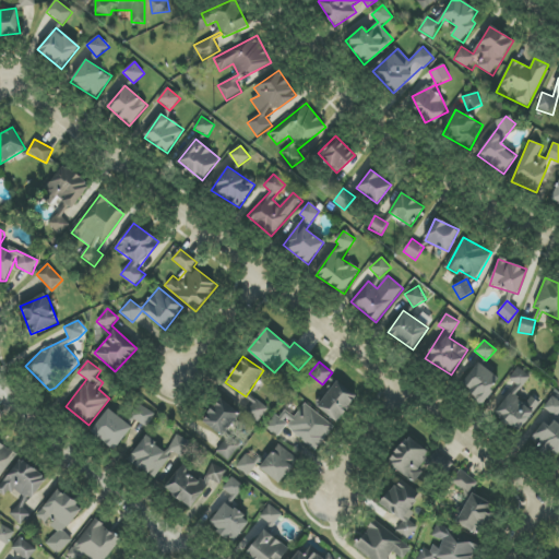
[(484,403),(500,378),(477,363),(461,387),(484,403)]
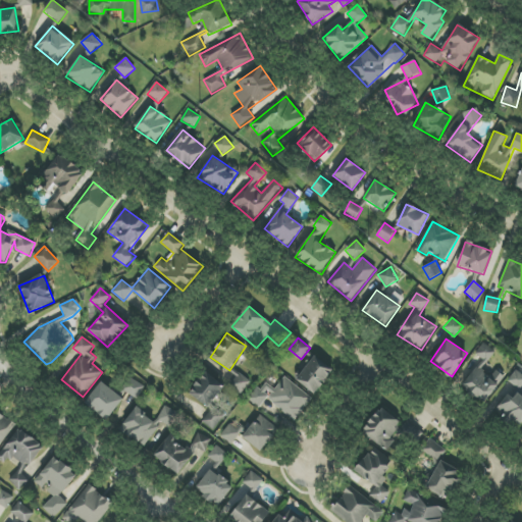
[(482,360),(462,386),(483,404),(506,376),(497,369),(490,377),(481,370),(497,352),(484,343),(475,354),(482,360)]
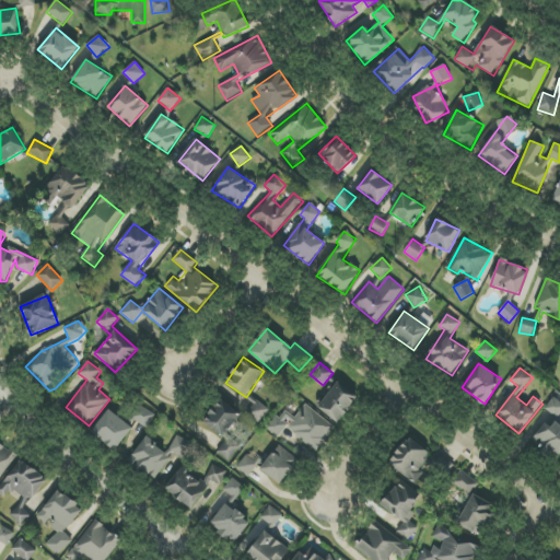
[(317,408),(338,423),(358,397),(337,382),(317,408)]
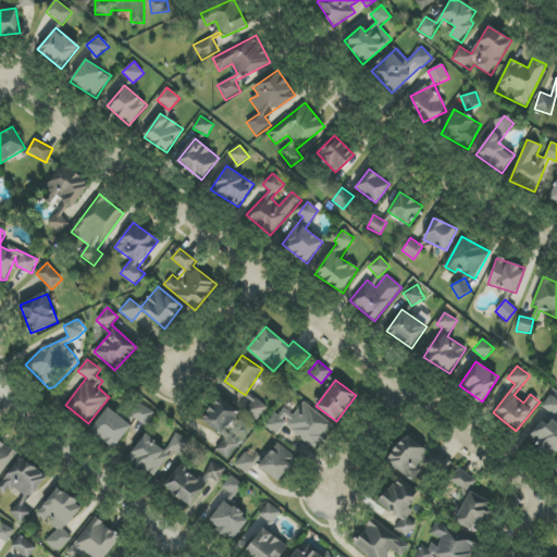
[(556,399),(551,395),(542,407),(548,411),(529,440),(554,458),(556,453),(556,399)]
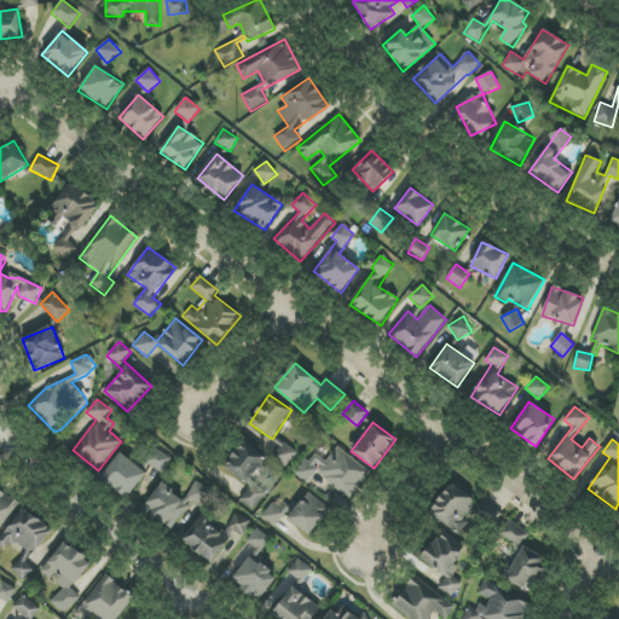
[(247,484),(266,458),(243,441),(224,467),(247,484)]
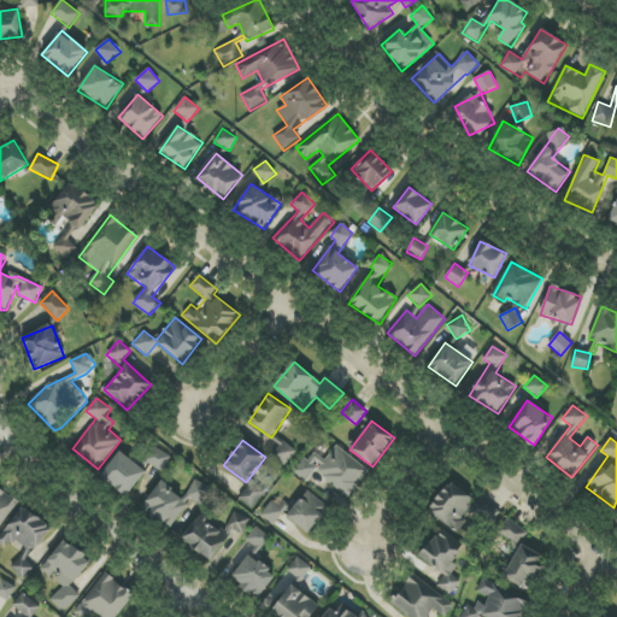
[(295,452),(280,440),(270,453),(286,465),(295,452)]
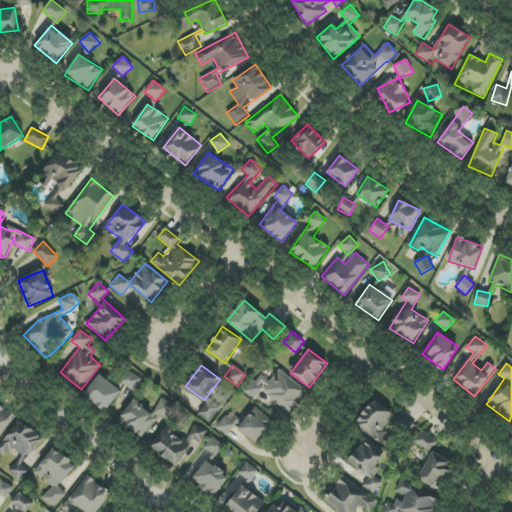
[(134,392),(142,380),(128,370),(119,382),(134,392)]
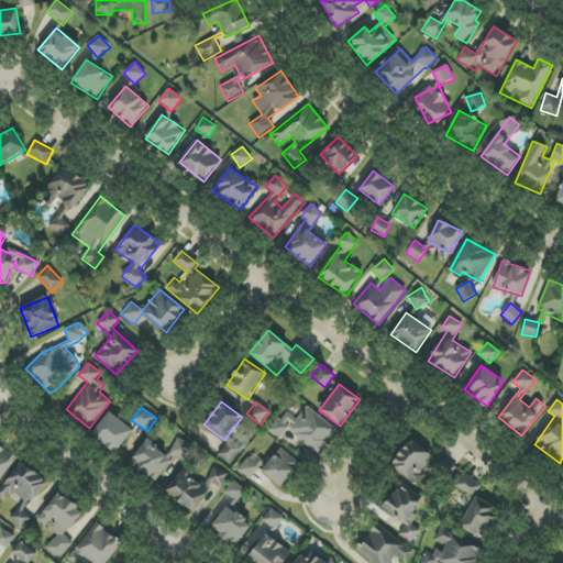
[(288,432),(319,453),(337,429),(306,407),(288,432)]
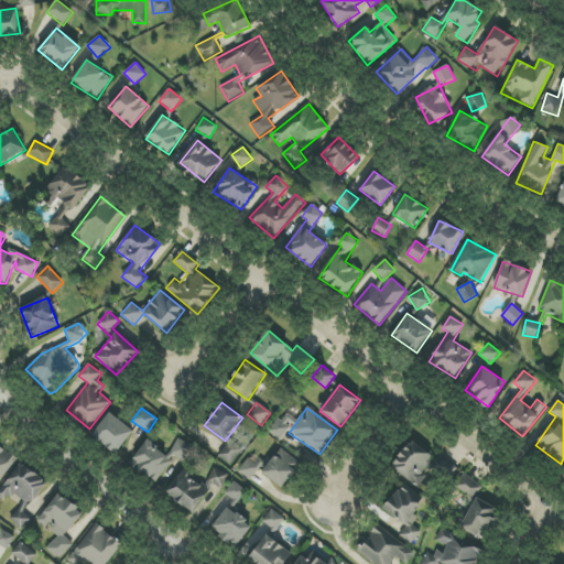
[(133,432),(110,412),(91,435),(116,454),(133,432)]
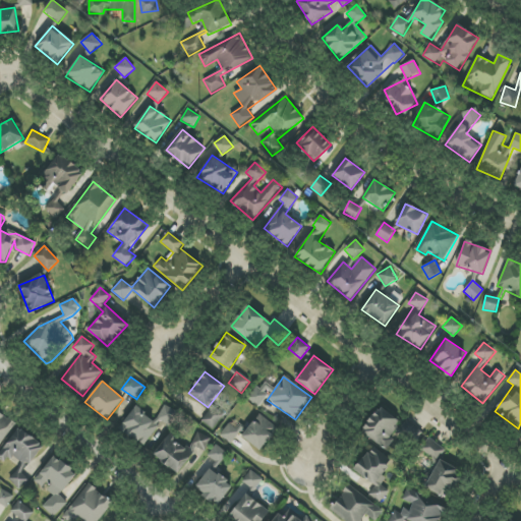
[(258,408),(268,396),(256,387),(247,398),(258,408)]
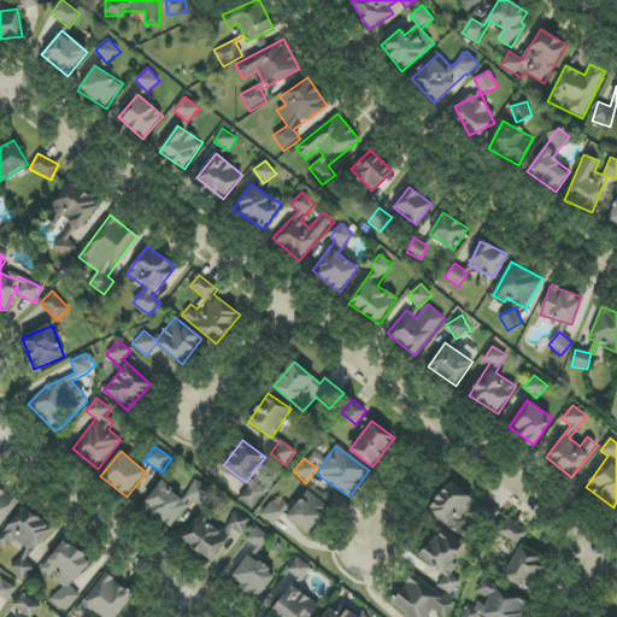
[(175,527),(189,499),(201,505),(210,488),(194,480),(186,497),(157,482),(144,511),(175,527)]
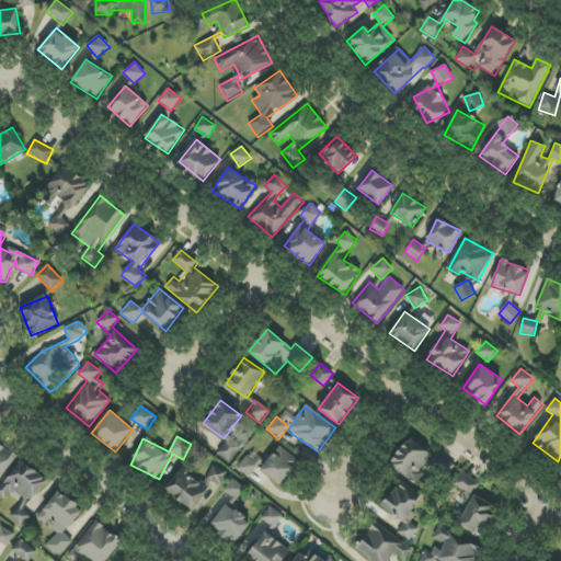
[(229,462),(241,446),(230,437),(218,453),(229,462)]
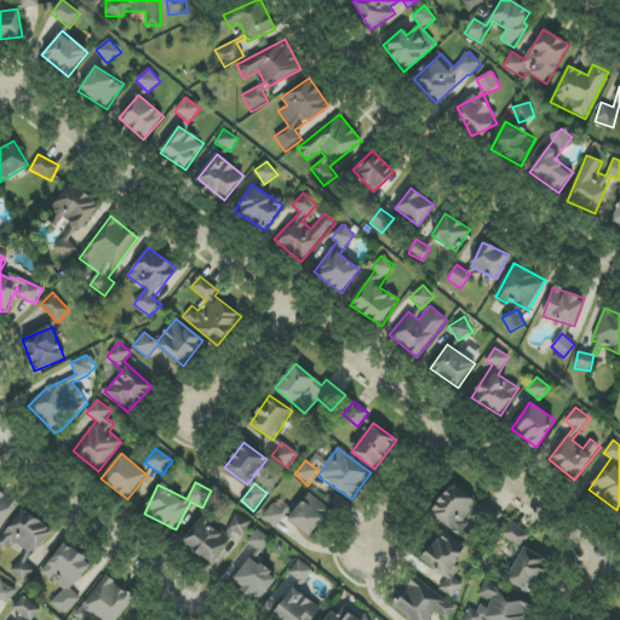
[(430,515),(460,535),(468,526),(463,522),(471,511),(494,528),(503,515),(483,500),(481,505),(451,484),(430,515)]
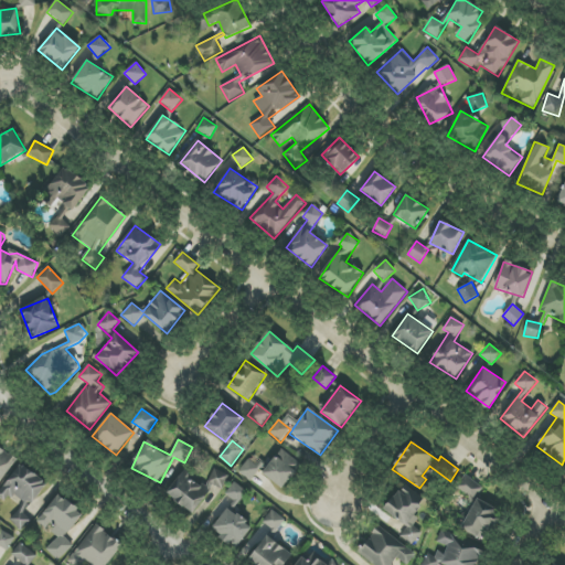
[(0,481),(17,460),(0,446),(0,481)]
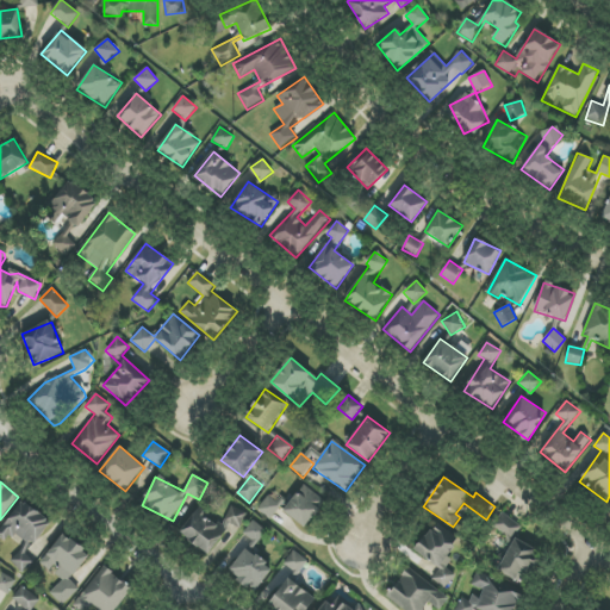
[(284,512),(306,529),(327,502),(303,485),(284,512)]
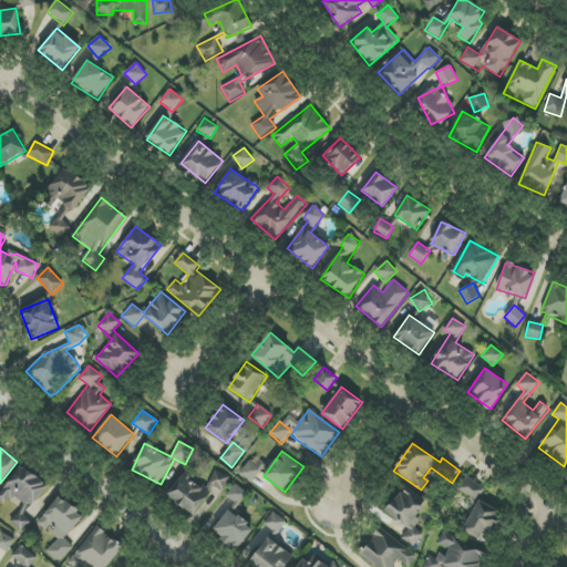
[(239,473),(251,483),(263,468),(250,459),(239,473)]
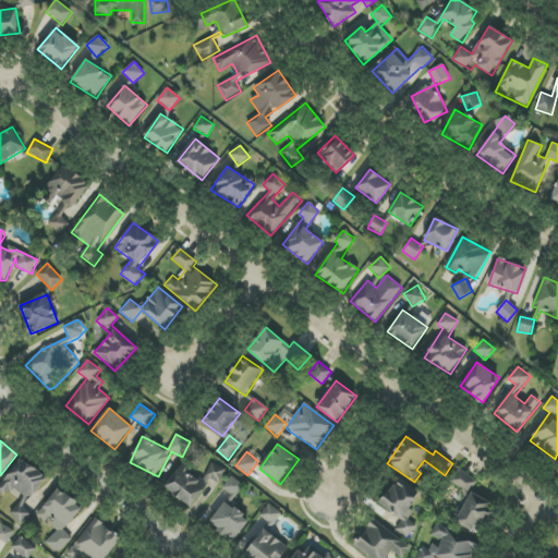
[(47,477),(22,458),(0,485),(0,492),(4,496),(12,486),(24,496),(9,514),(21,524),(29,513),(23,508),(47,477)]
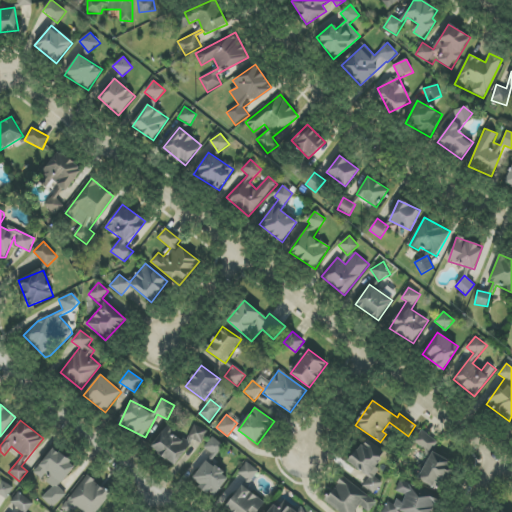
[(179,464),(191,439),(201,443),(207,431),(194,425),(187,439),(163,427),(152,451),(179,464)]
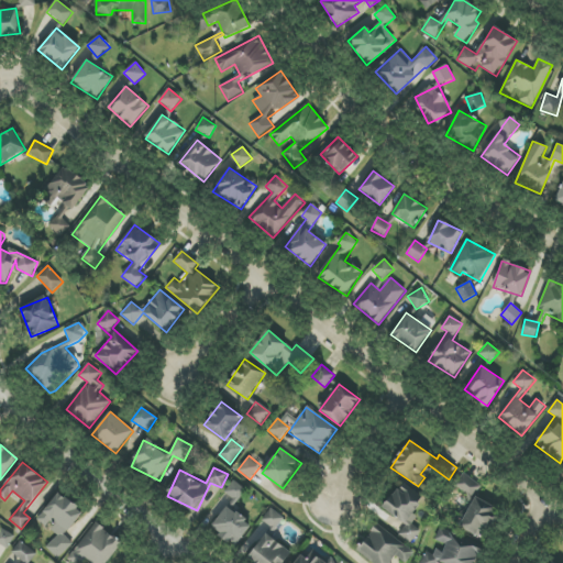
[(476,497),(482,483),(459,474),(453,487),(476,497)]
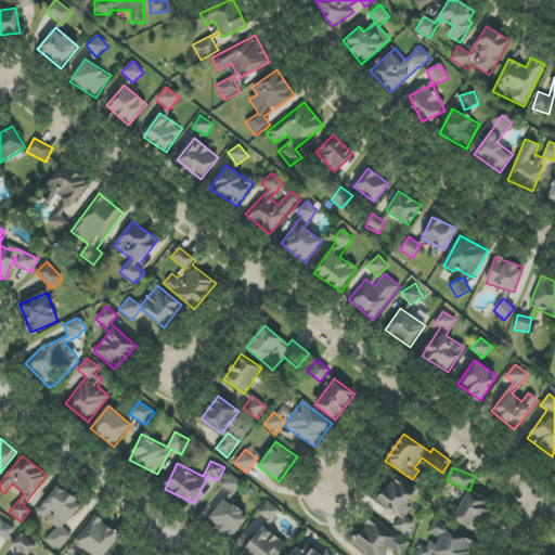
[(243,483),(230,474),(221,486),(233,495),(243,483)]
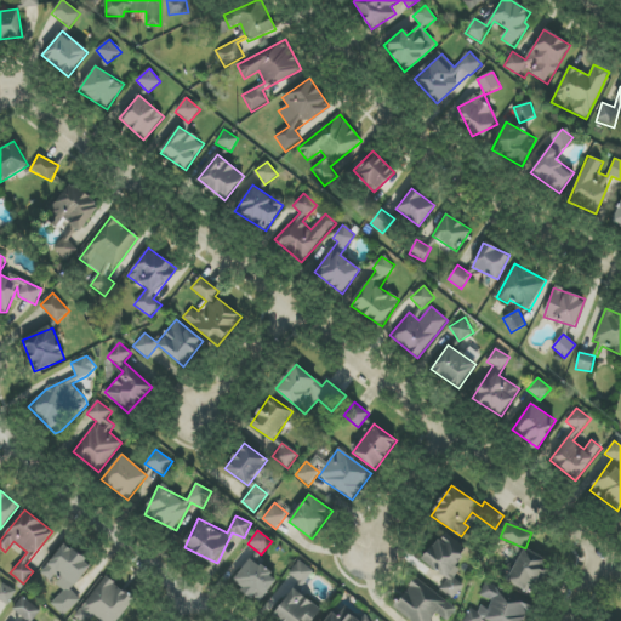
[(440,588),(453,600),(465,587),(451,574),(469,553),(446,533),(422,559),(446,581),(440,588)]
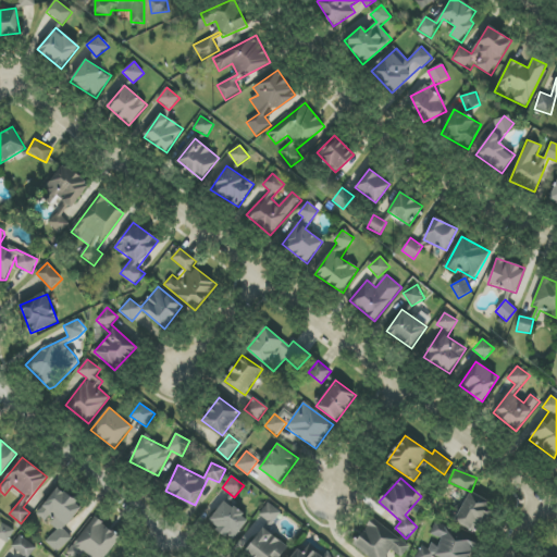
[(37,515),(49,522),(48,523),(57,529),(46,544),(60,554),(72,536),(64,531),(82,506),(57,487),(37,515)]
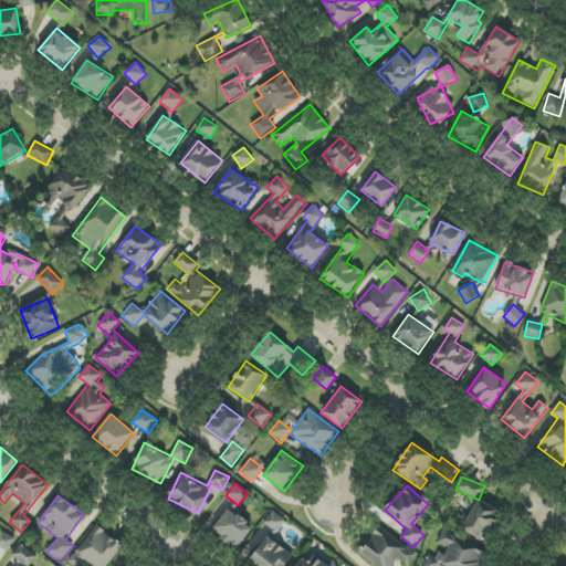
[(462,530),(486,543),(503,513),(479,499),(462,530)]
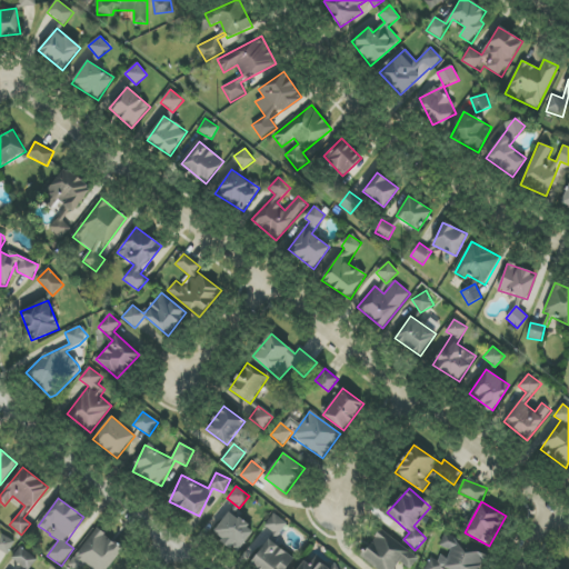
[(239,551),(255,529),(229,511),(213,533),(239,551)]
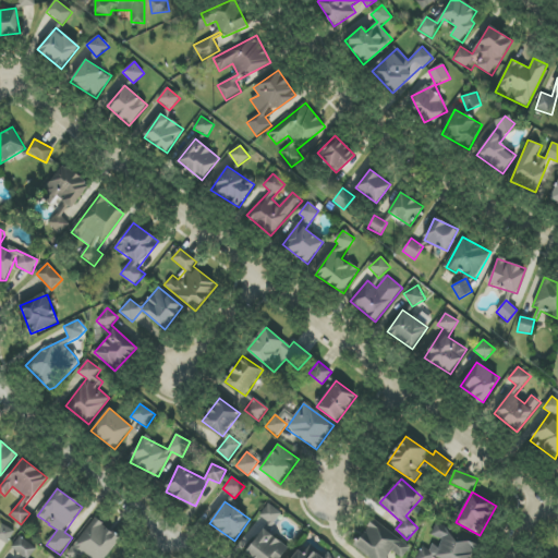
[(261,517),(275,525),(281,512),(267,505),(261,517)]
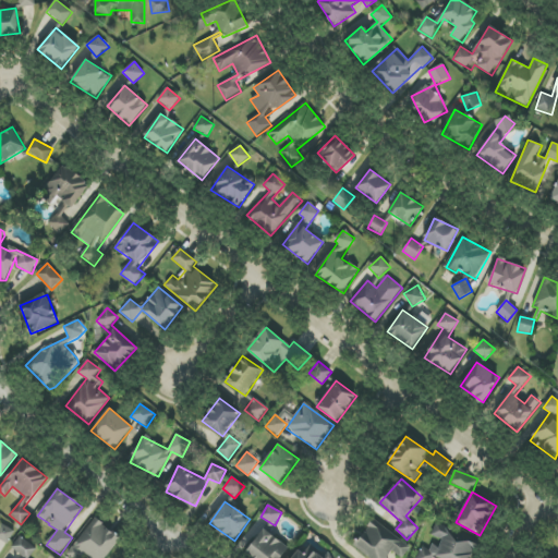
[(68,555),(72,557),(79,557),(82,555),(86,557),(106,557),(121,537),(94,518),(68,555)]
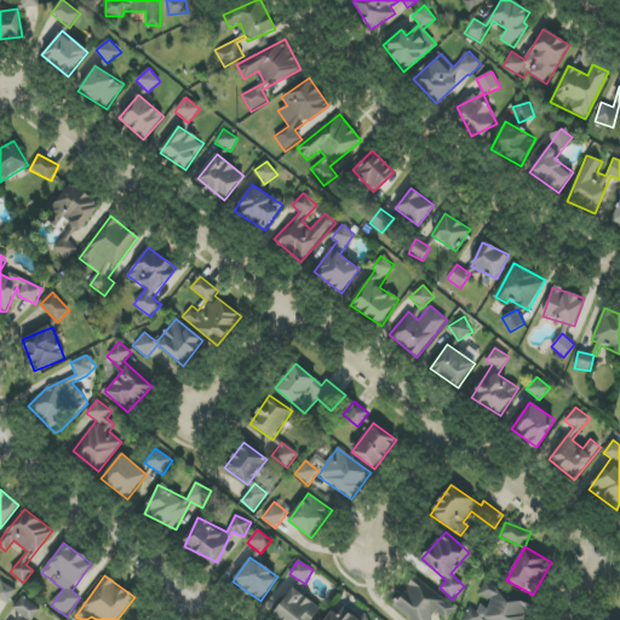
[(392,606),(411,619),(429,619),(436,612),(446,619),(447,619),(457,608),(415,577),(392,606)]
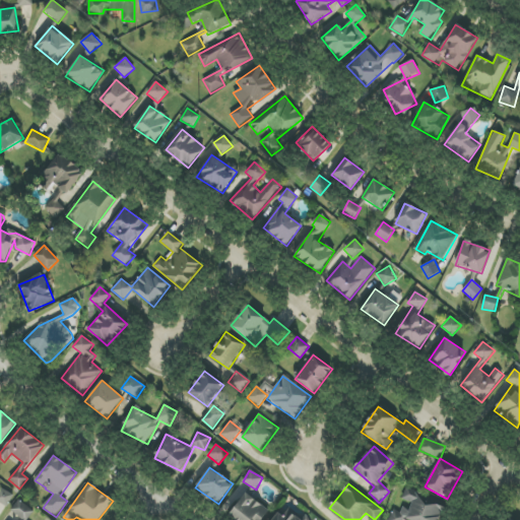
[(13,496),(1,488),(0,490),(0,503),(6,507),(13,496)]
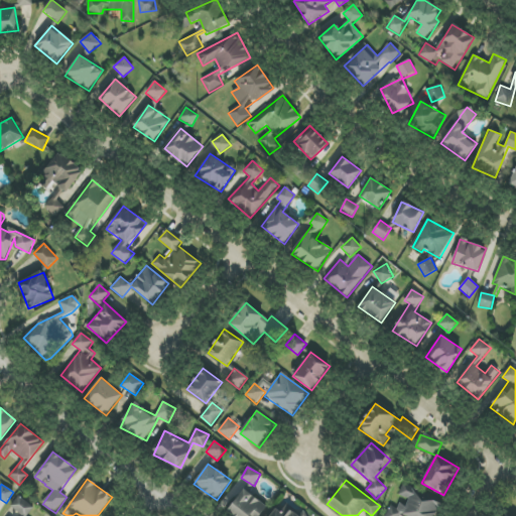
[(435,515),(441,499),(402,486),(398,499),(401,500),(397,510),(388,507),(385,515),(435,515)]
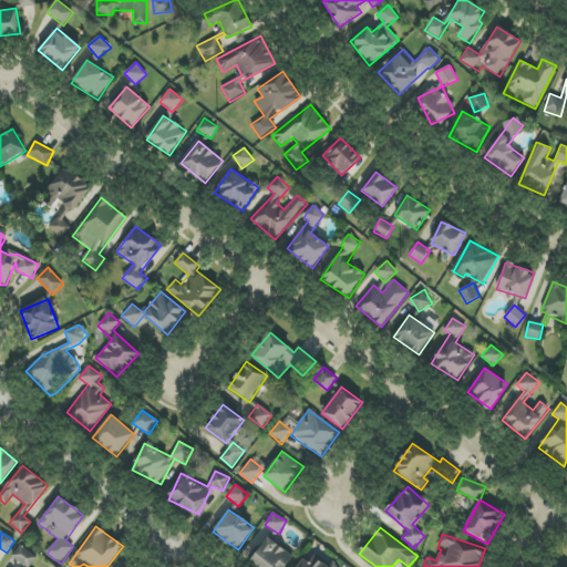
[(286,566),(294,556),(267,537),(249,564),(254,566),(286,566)]
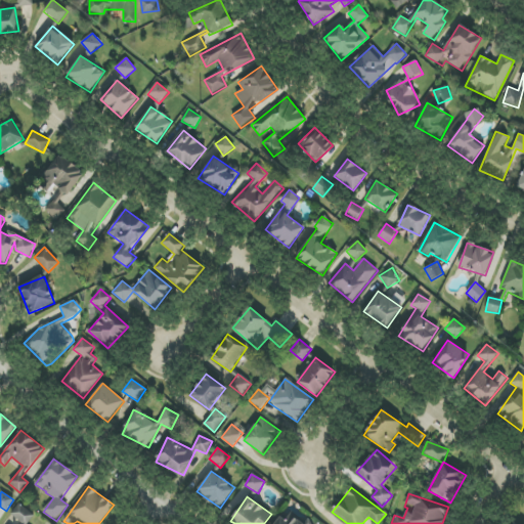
[(28,523),(35,517),(20,503),(10,514),(19,522),(17,523),(28,523)]
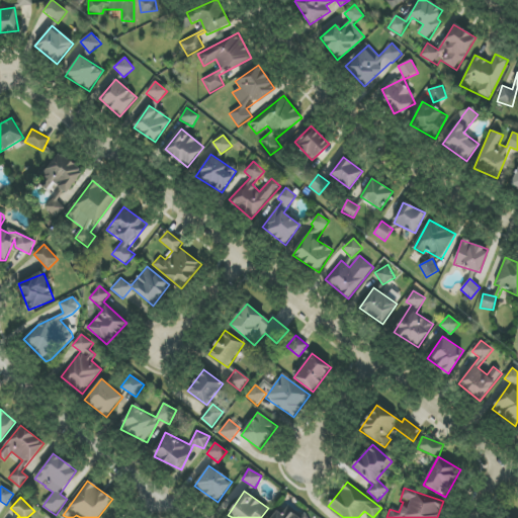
[(295,517),(293,509),(269,517),(295,517)]
